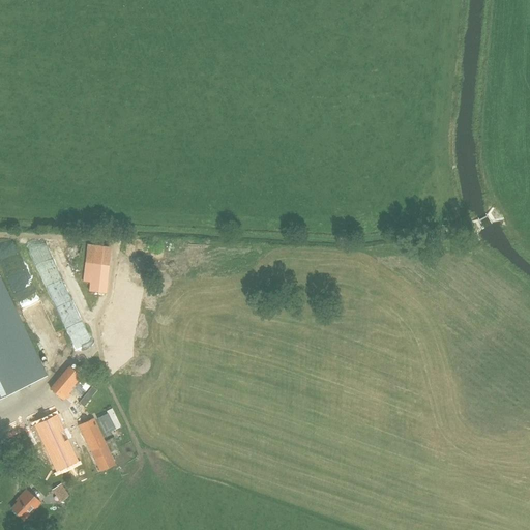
[(87,243),(83,281),(90,282),(89,291),(108,293),(113,246),(87,243)]
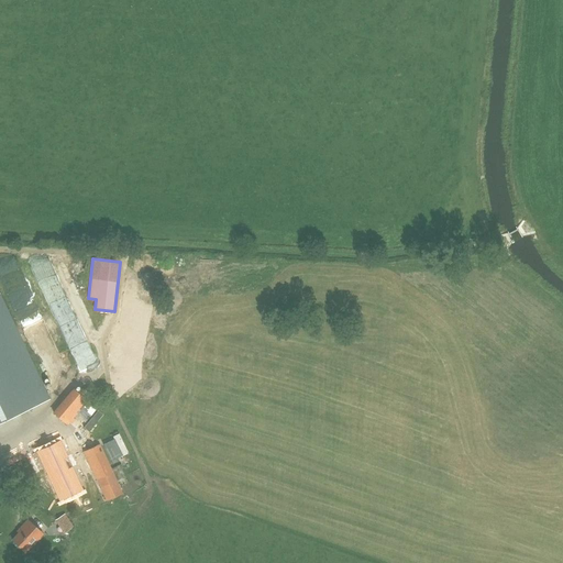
[(0,420),(47,399),(0,298),(0,420)]
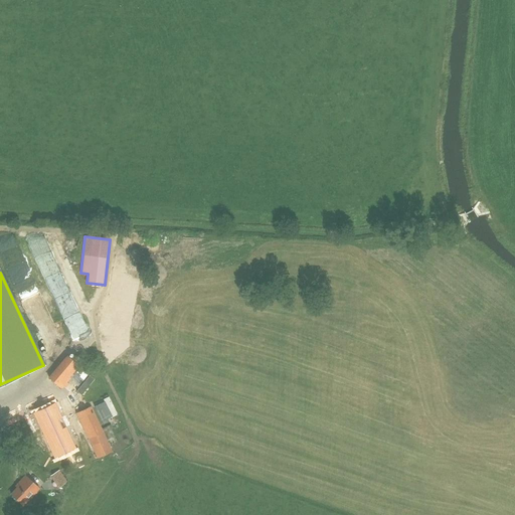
[(49,377),(61,388),(82,365),(70,354),(49,377)]
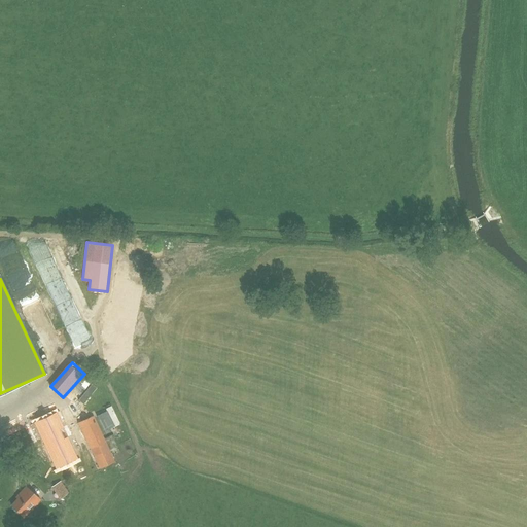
[(113,407),(98,414),(106,432),(121,425),(113,407)]
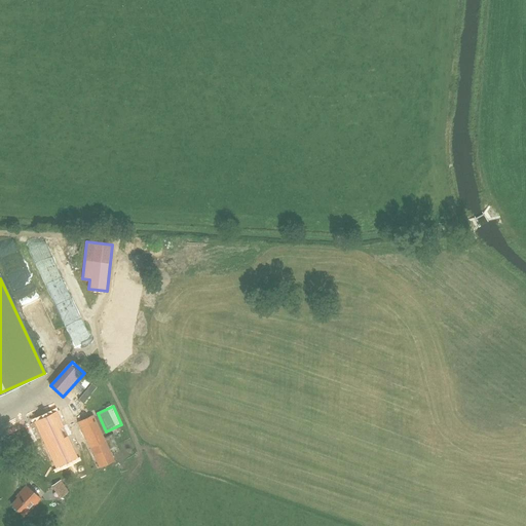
[(54,467),(78,457),(57,411),(33,422),(43,444),(54,467)]
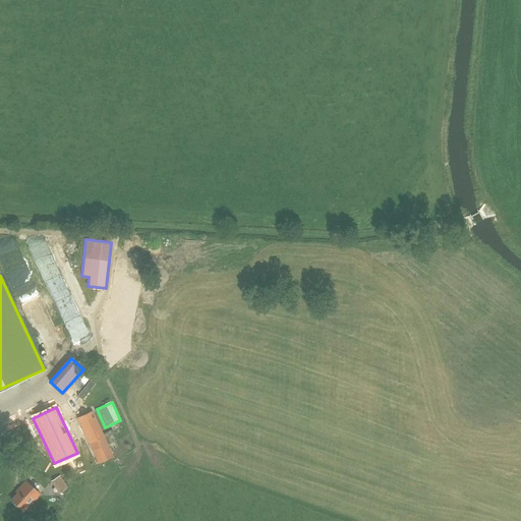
[(77,417),(99,463),(113,456),(92,411),(77,417)]
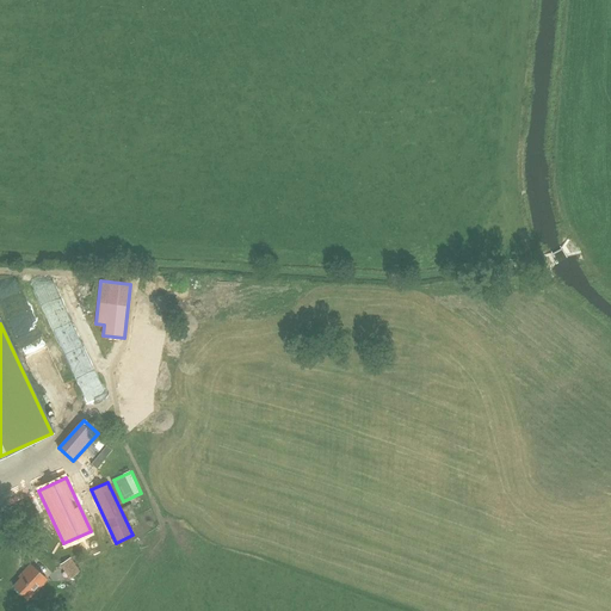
[(72,557),(60,565),(71,579),(81,572),(72,557)]
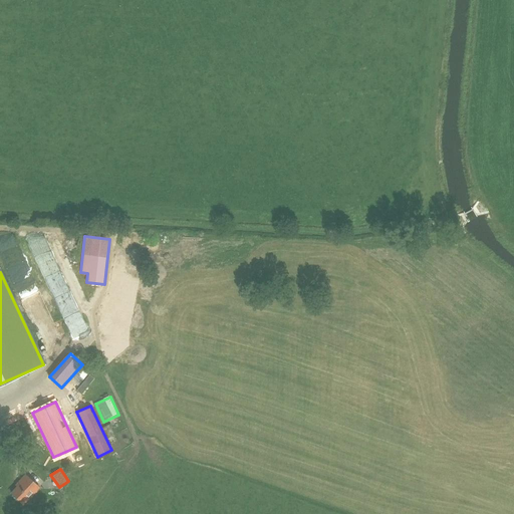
[(22,504),(38,487),(25,475),(19,482),(20,483),(11,493),(22,504)]
